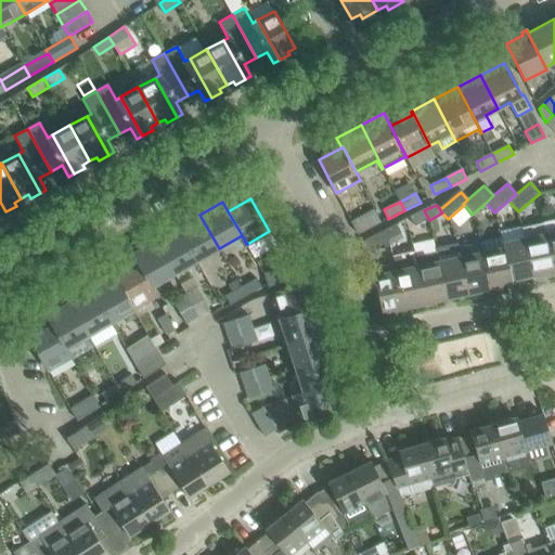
[(374,210),(351,222),(358,235),(381,223),(374,210)]
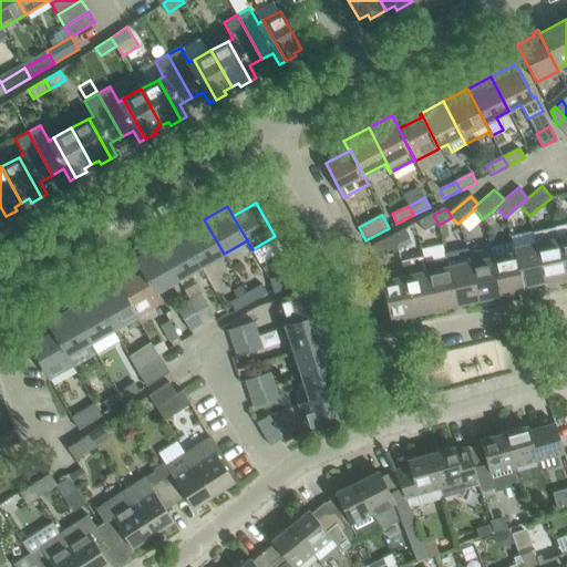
[(433,215),(420,222),(425,232),(439,225),(433,215)]
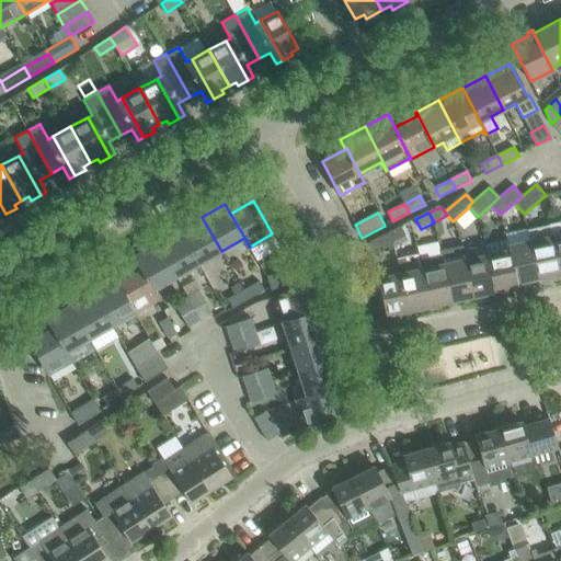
[(202,217),(179,230),(198,264),(221,251),(202,217)]
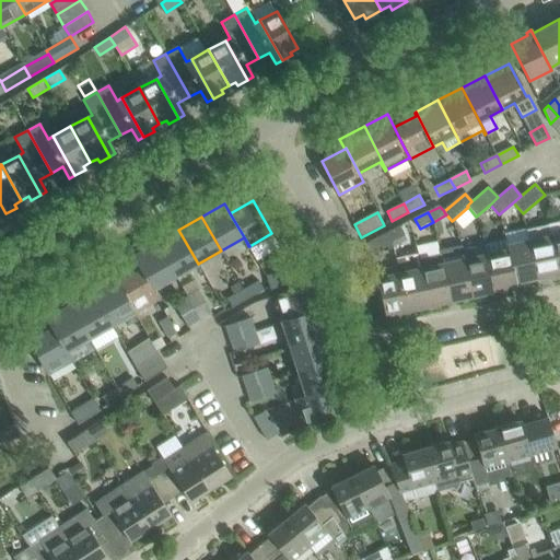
[(559,221),(548,223),(548,224),(550,235),(559,273),(559,272),(559,221)]
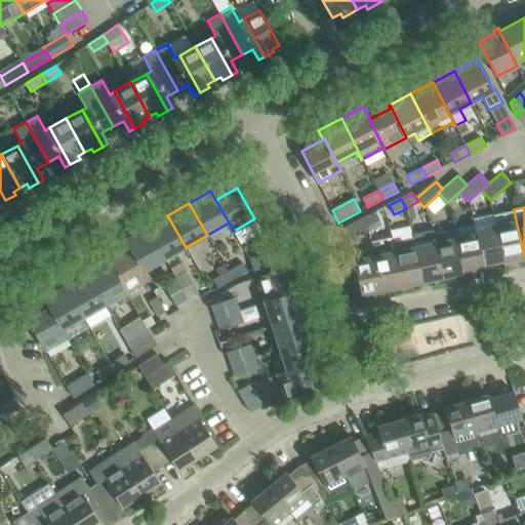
[(524,256),(516,220),(514,210),(493,214),(495,225),(502,260),(524,256)]
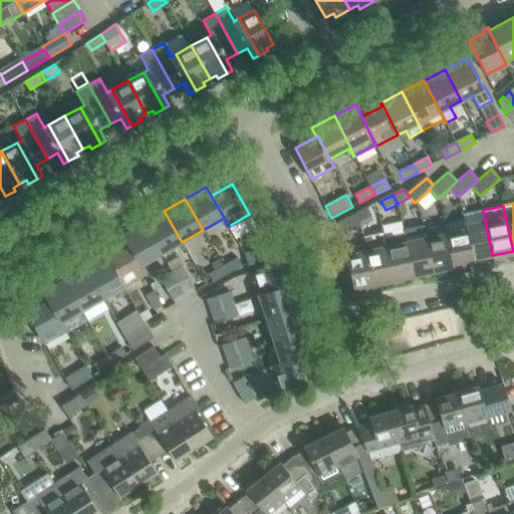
[(367,208),(355,215),(359,223),(360,223),(372,216),(367,208)]
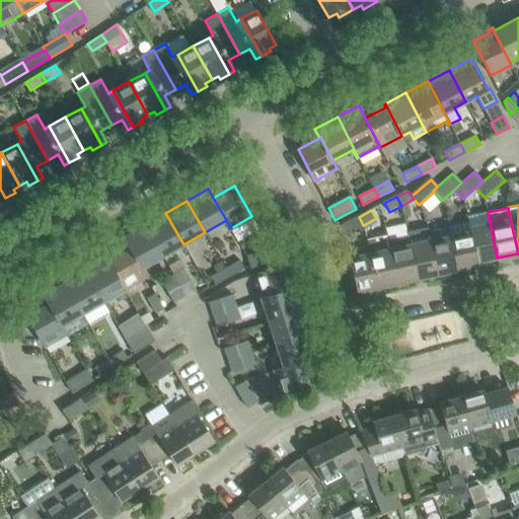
[(165,213),(144,225),(162,256),(183,244),(165,213)]
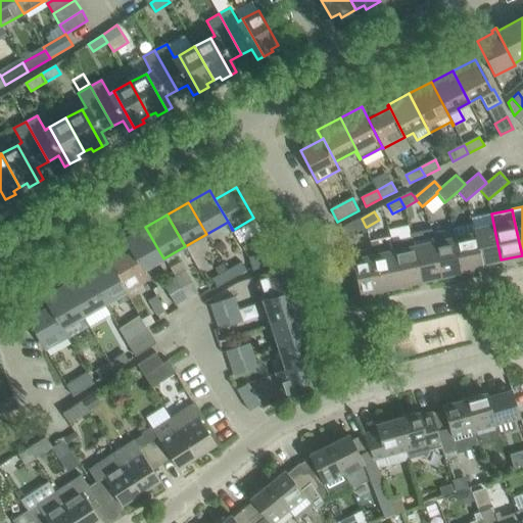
[(362,219),(341,229),(347,241),(369,231),(367,227),(366,227),(362,219)]
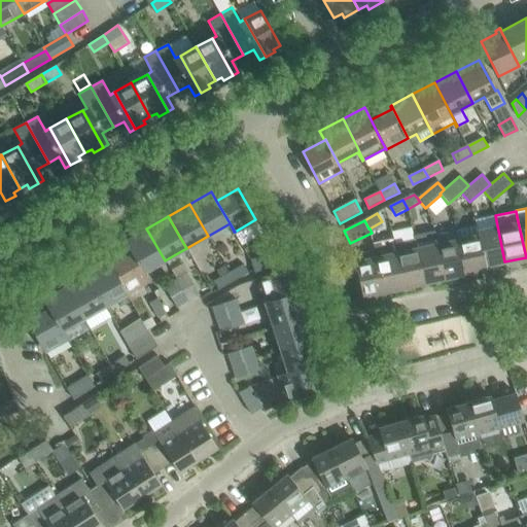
[(455,229),(454,229),(464,275),(486,270),(485,266),(478,234),(477,230),(476,224),(455,230),(455,229)]
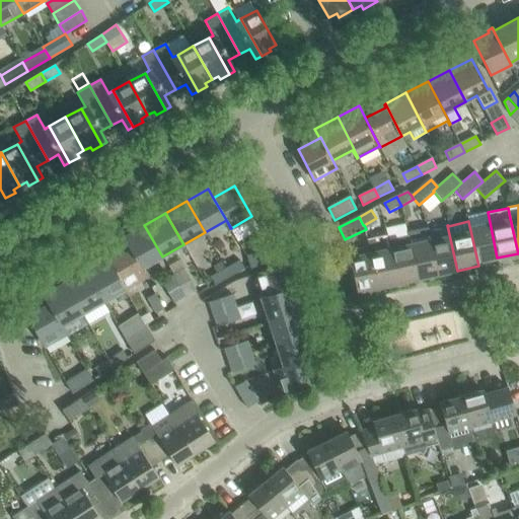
[(490,222),(469,226),(470,230),(477,262),(497,257),(490,222)]
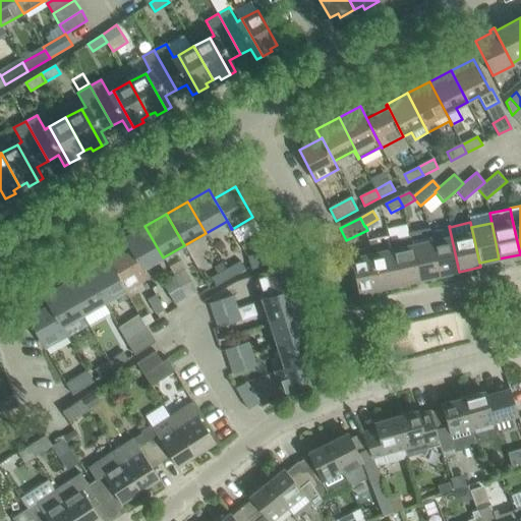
[(123,238),(130,250),(146,278),(147,278),(142,269),(163,257),(145,226),(123,238)]
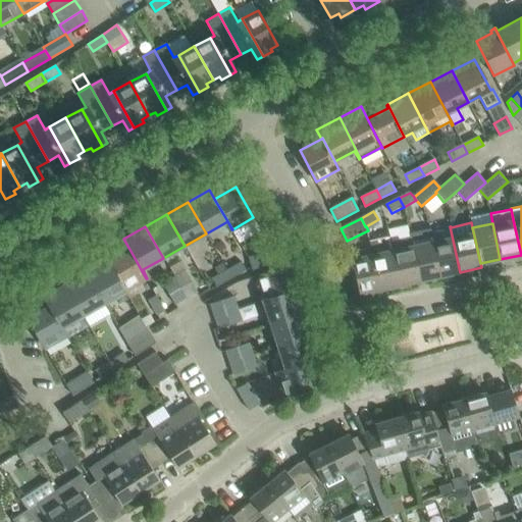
[(430,228),(428,228),(431,237),(439,276),(460,272),(450,226),(430,231),(430,228)]
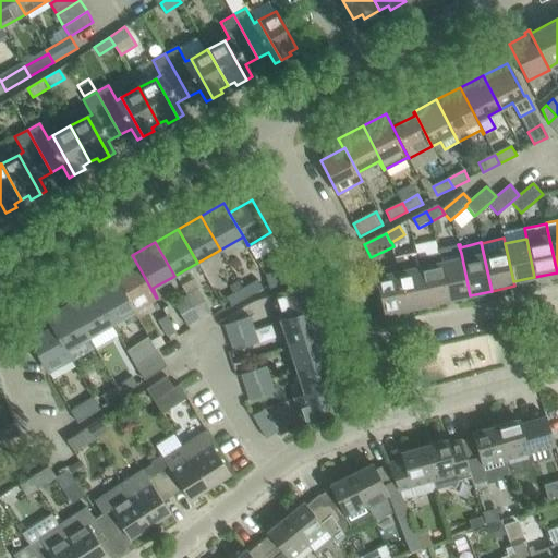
[(458,244),(438,249),(449,300),(470,295),(461,253),(458,244)]
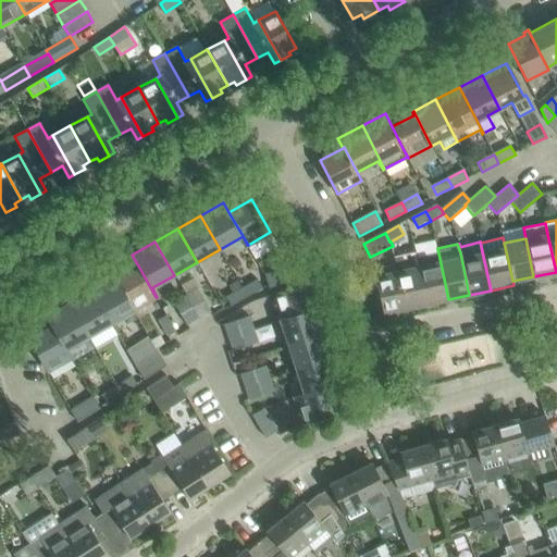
[(436,252),(417,257),(426,304),(448,299),(437,248),(436,248),(436,252)]
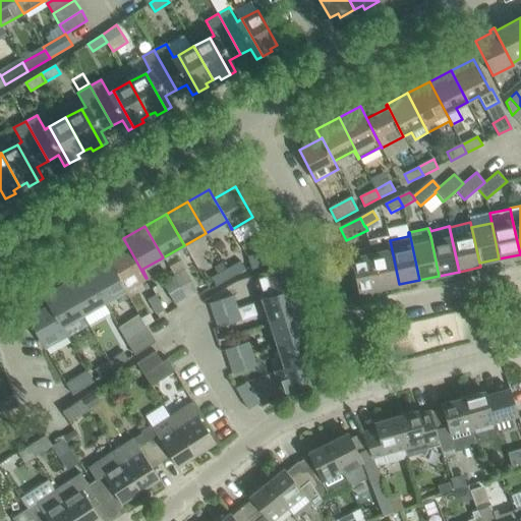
[(378,251),(371,252),(379,289),(399,284),(390,240),(389,235),(374,238),(378,251)]
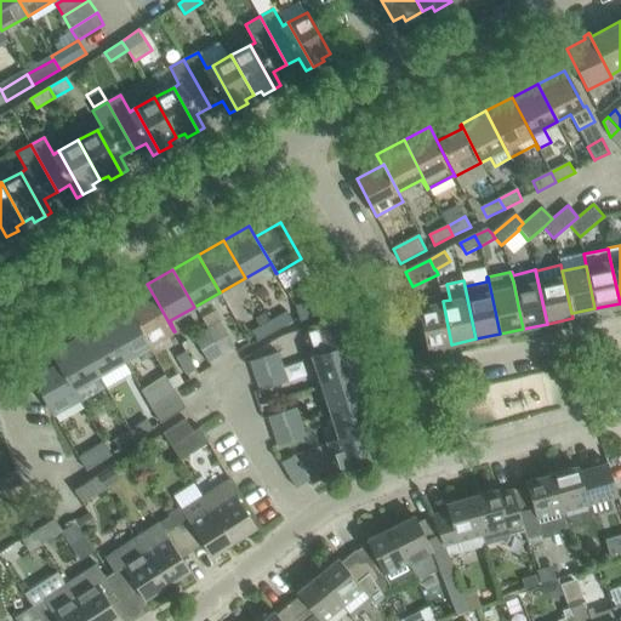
[(440,294),(416,300),(426,349),(451,345),(443,301),(442,302),(440,294)]
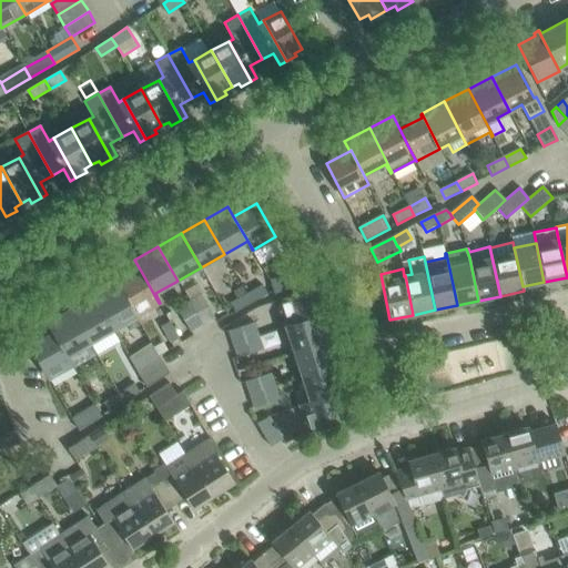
[(142,273),(120,285),(138,316),(159,303),(142,273)]
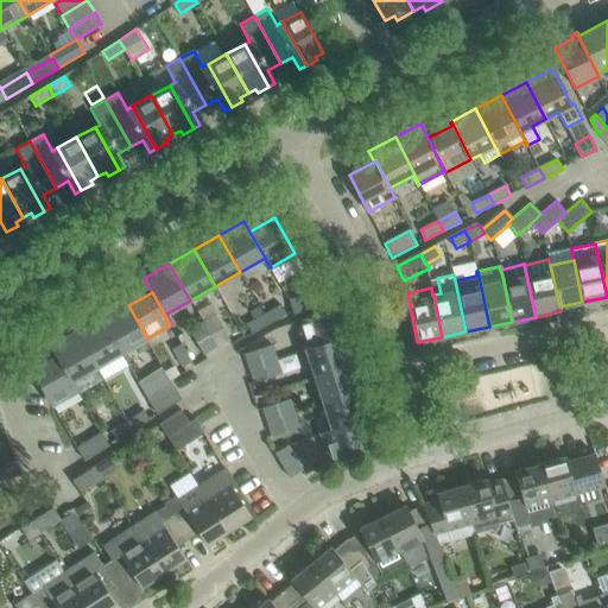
[(289,299),(292,311),(292,315),(320,308),(316,292),(289,299)]
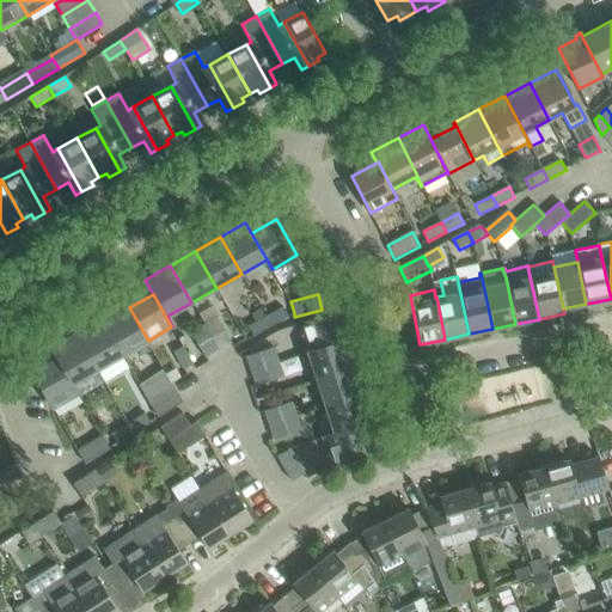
[(127,304),(102,318),(122,355),(148,341),(129,307),(127,304)]
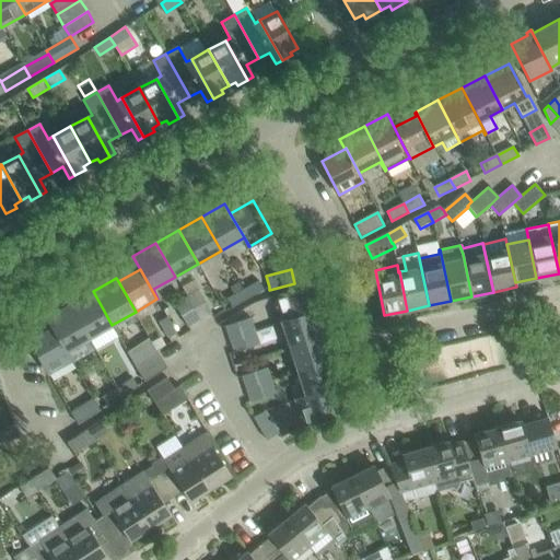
[(259,281),(242,291),(246,299),(264,290),(259,281)]
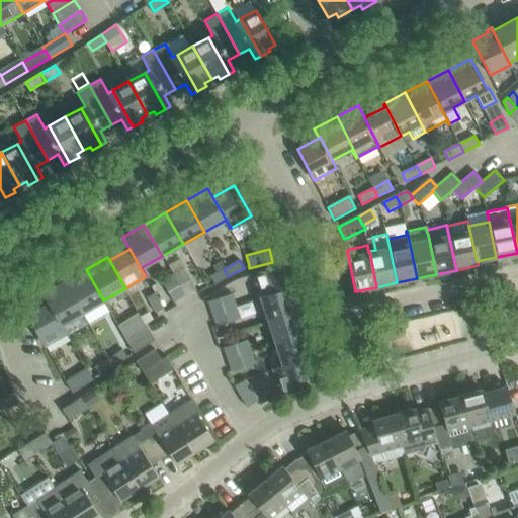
[(286,263),(253,273),(260,297),(293,286),(286,263)]
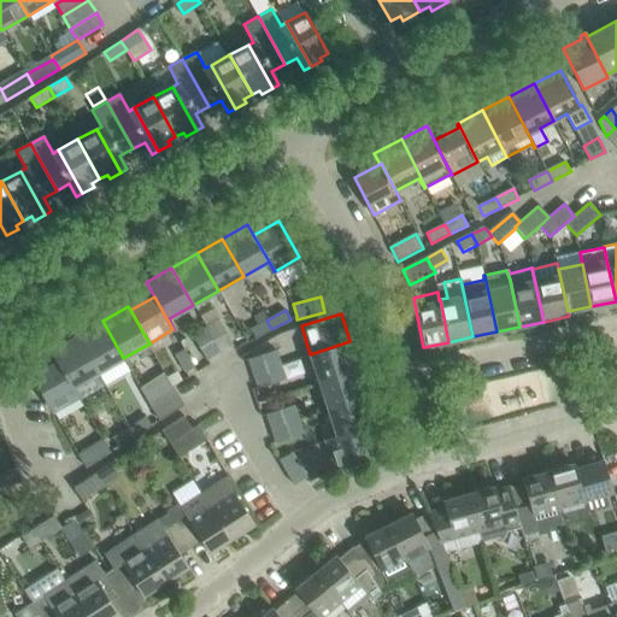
[(103,321),(77,335),(98,372),(123,358),(103,321)]
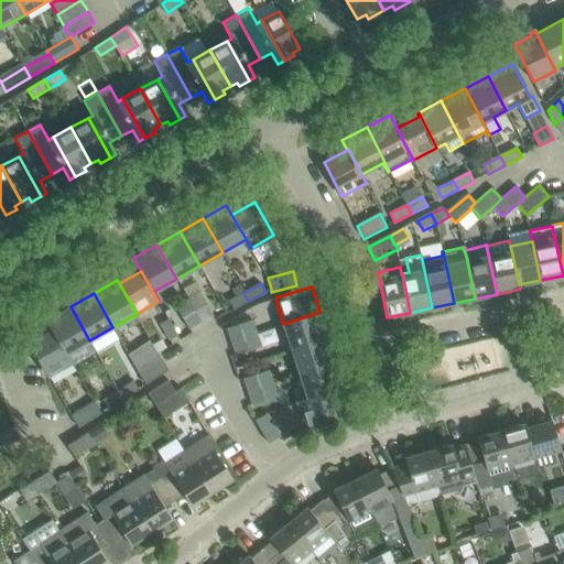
[(199,293),(187,300),(201,323),(213,316),(199,293)]
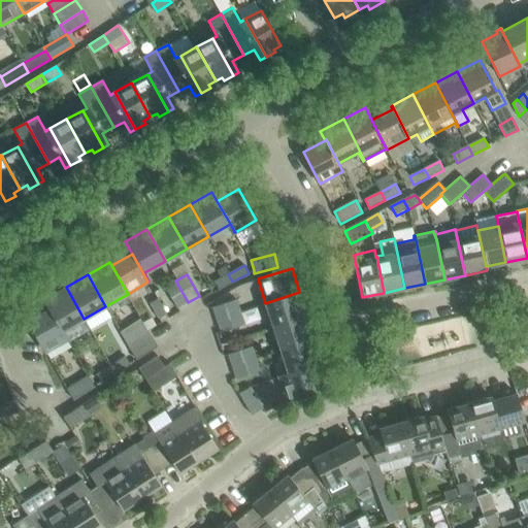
[(213,283),(218,289),(219,290),(232,282),(228,274),(213,283)]
